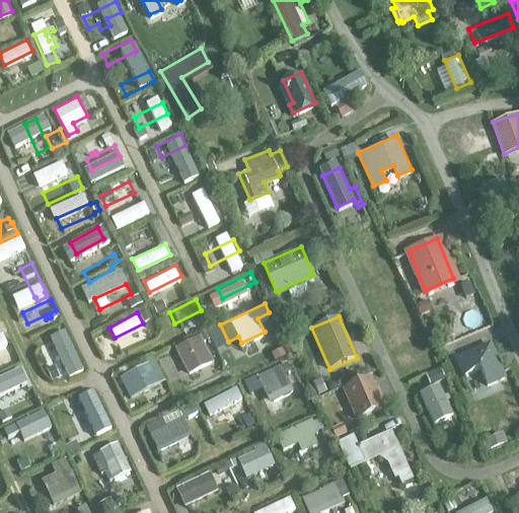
[(174,345),(189,372),(214,359),(200,333),(174,345)]
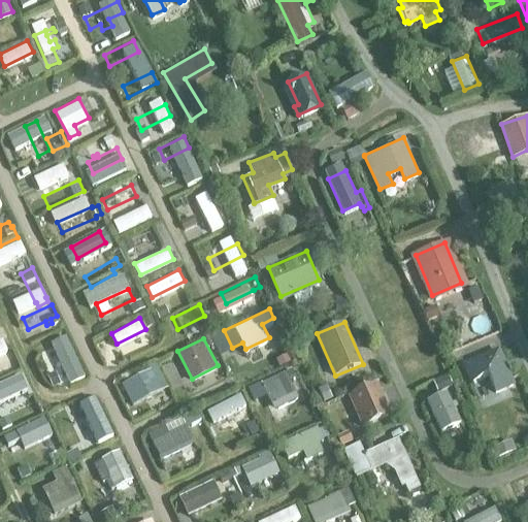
[(68,340),(39,354),(44,365),(62,357),(63,360),(68,358),(67,355),(73,352),(68,340)]
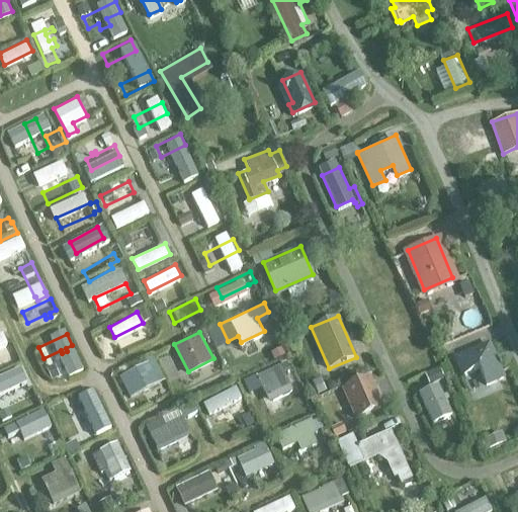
[(485,382),(502,374),(488,341),(454,355),(461,372),(478,365),(485,382)]
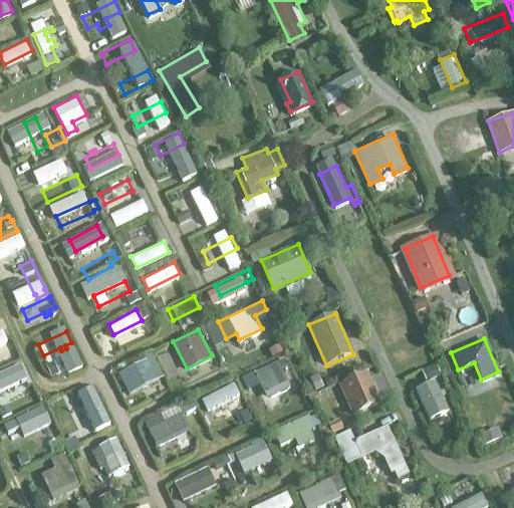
[(0,356),(11,352),(6,341),(0,344),(0,356)]
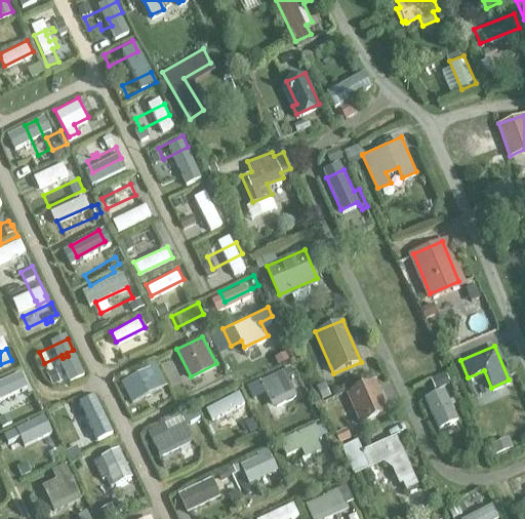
[(157,361),(121,380),(131,400),(143,394),(138,388),(164,375),(157,361)]
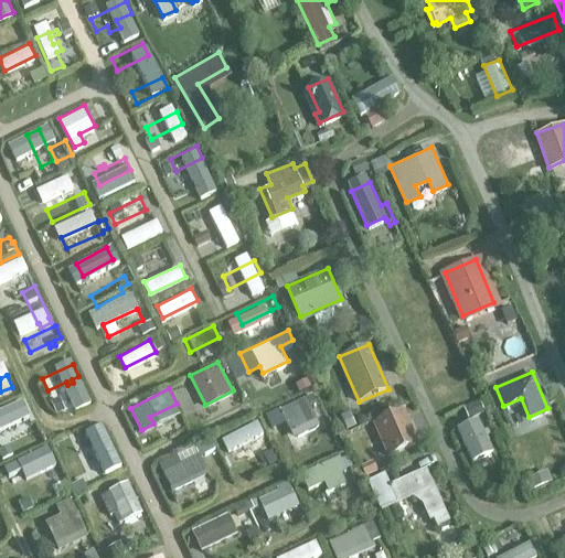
[(294,437),(320,424),(310,404),(317,400),(312,392),(280,407),(280,405),(266,412),(273,426),(285,420),(294,437)]
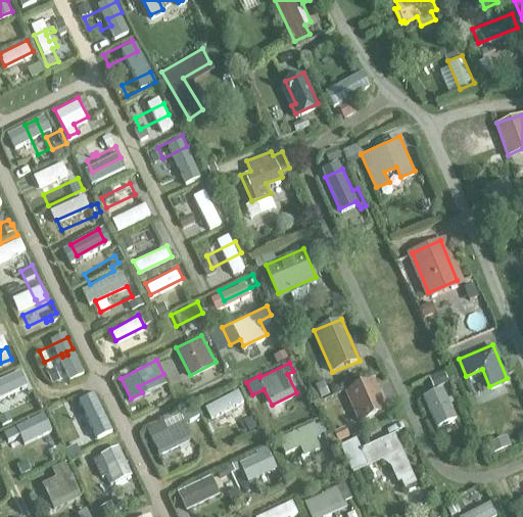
[(423,394),(437,425),(457,415),(450,402),(454,400),(452,394),(447,396),(444,390),(453,387),(444,371),(435,376),(439,383),(441,382),(442,385),(423,394)]
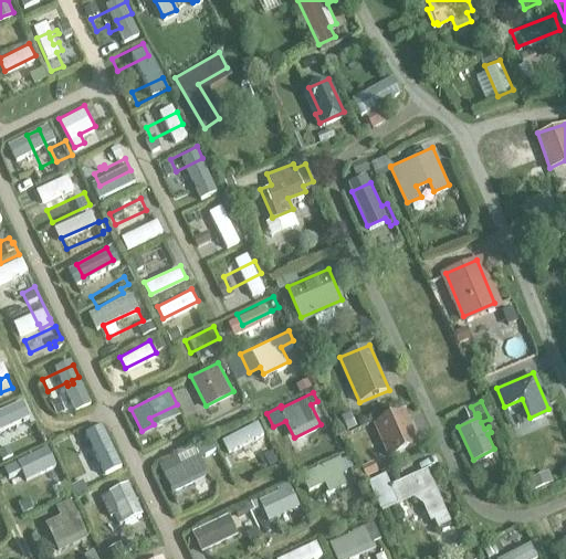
[(401,409),(376,421),(390,453),(416,442),(401,409)]
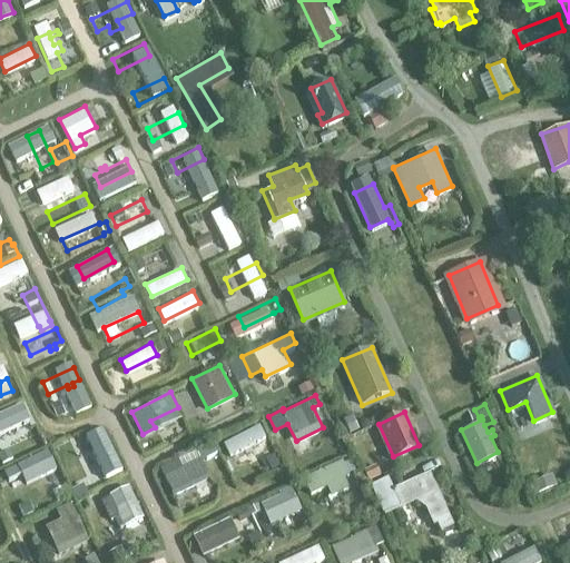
[(22,414),(0,423),(0,438),(5,436),(6,441),(11,438),(9,434),(28,425),(22,414)]
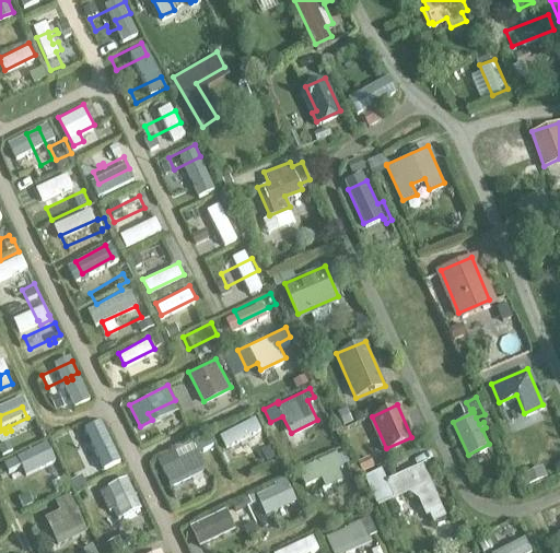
[(255,415),(220,434),(225,445),(260,426),(255,415)]
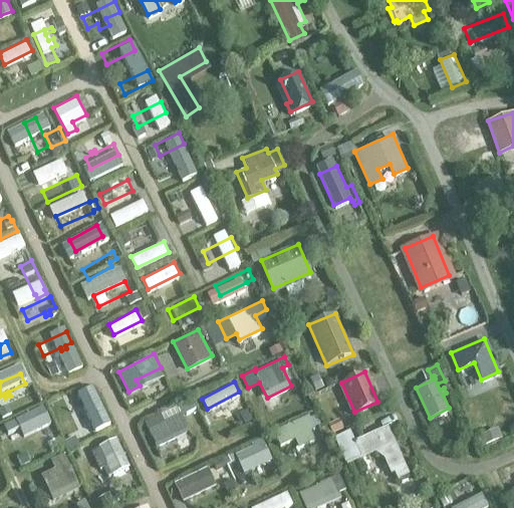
[(106,416),(92,388),(77,395),(89,421),(85,424),(88,431),(108,422),(105,417),(106,416)]
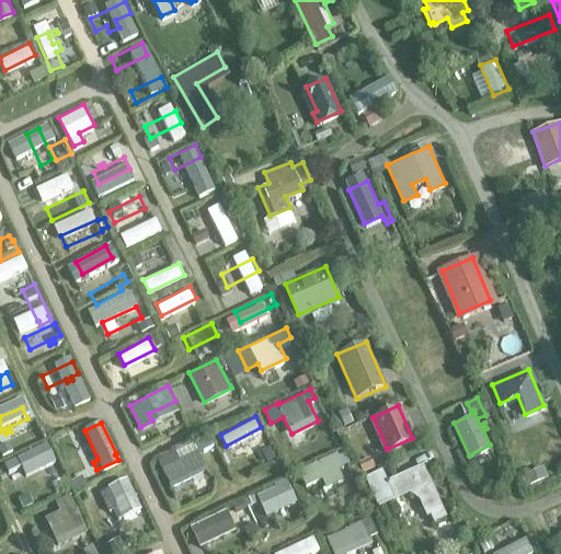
[(47,440),(4,461),(8,468),(20,461),(26,473),(56,459),(47,440)]
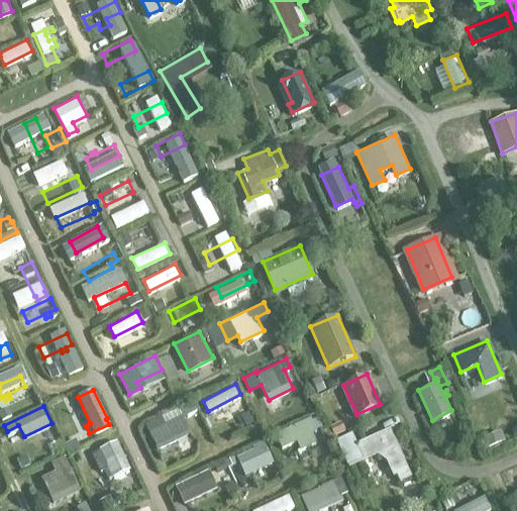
[(157,444),(190,429),(179,407),(145,423),(157,444)]
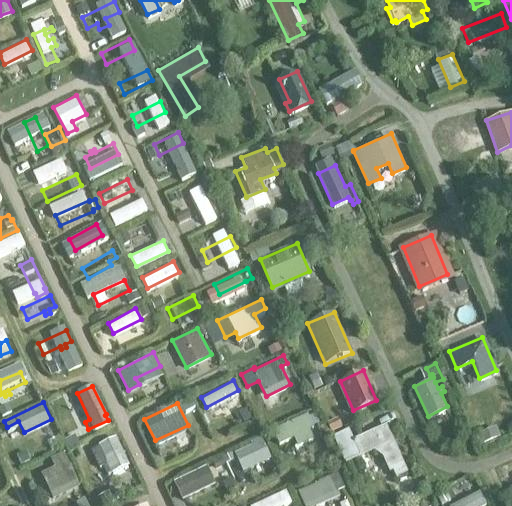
[(308,411),(273,427),(279,442),(295,435),(298,443),(313,436),(309,427),(314,424),(308,411)]
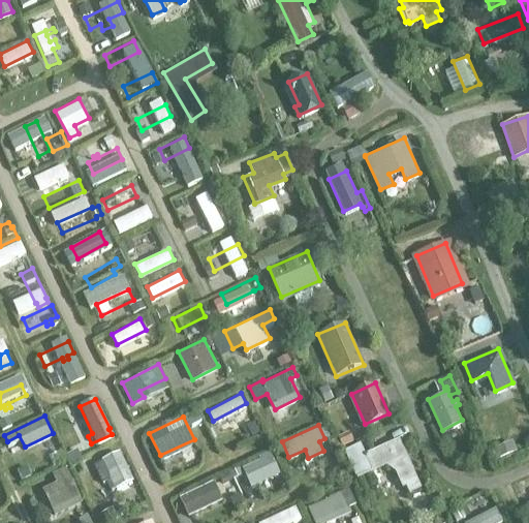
[(408,492),(418,487),(398,438),(365,453),(361,441),(345,449),(356,475),(384,464),(395,470),(401,486),(405,484),(408,492)]
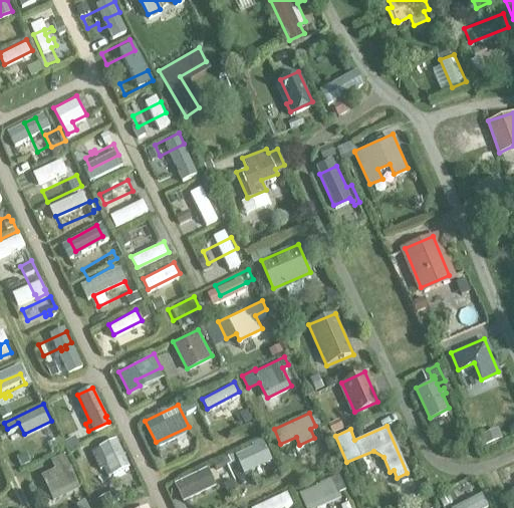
[(130,463),(116,437),(91,449),(99,466),(107,463),(112,472),(130,463)]
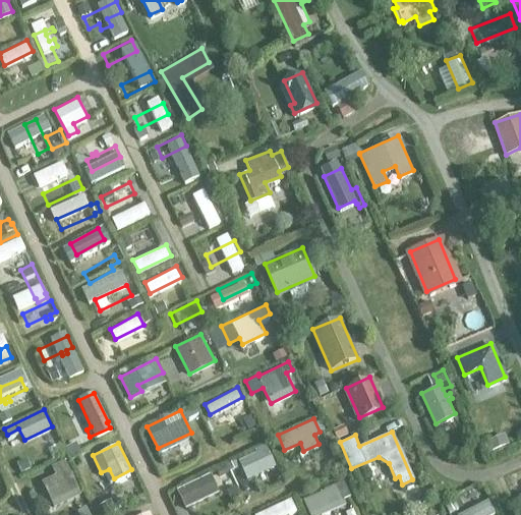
[(247,477),(276,463),(266,443),(255,448),(256,450),(238,459),(247,477)]
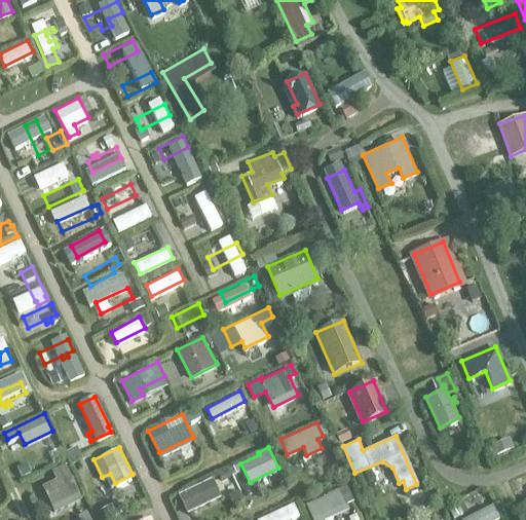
[(54,509),(82,496),(66,462),(52,469),(57,478),(43,485),(54,509)]
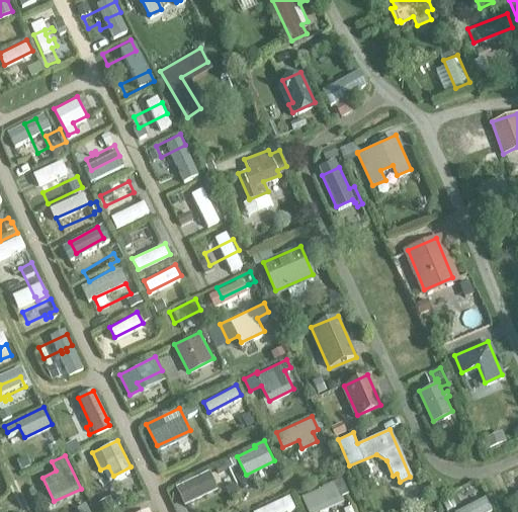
[(208,468),(176,485),(185,504),(219,488),(208,468)]
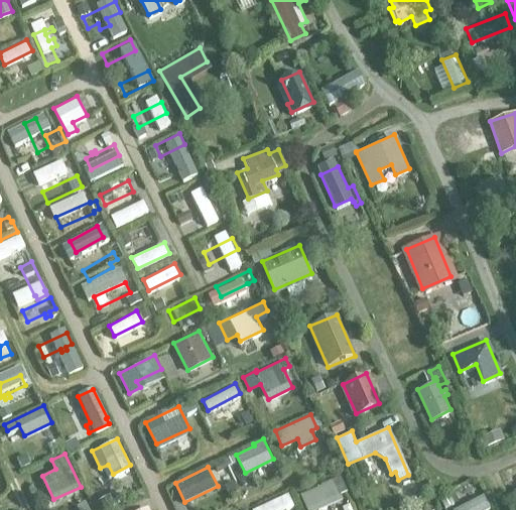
[(308,509),(312,509),(343,496),(341,492),(347,490),(340,473),(320,482),(321,483),(300,493),(308,509)]
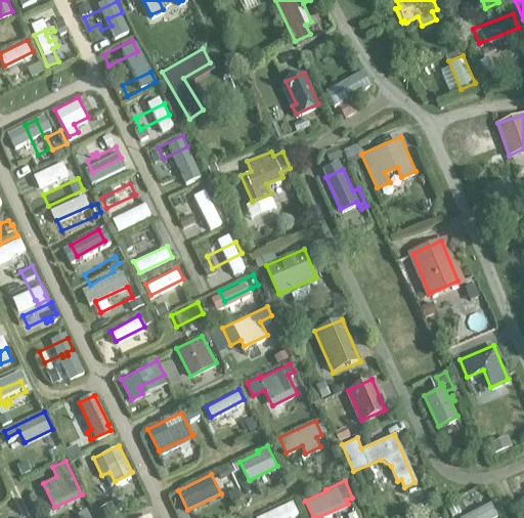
[(293,500),(256,517),(285,517),(298,512),(293,500)]
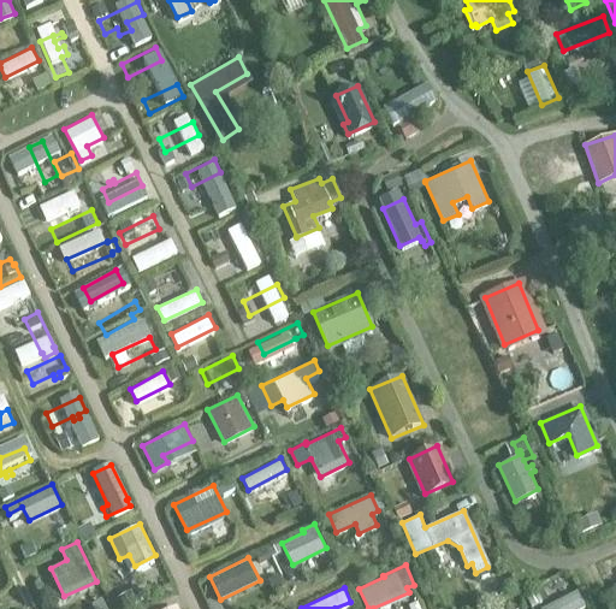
[(584,608),(576,593),(545,608),(584,608)]
